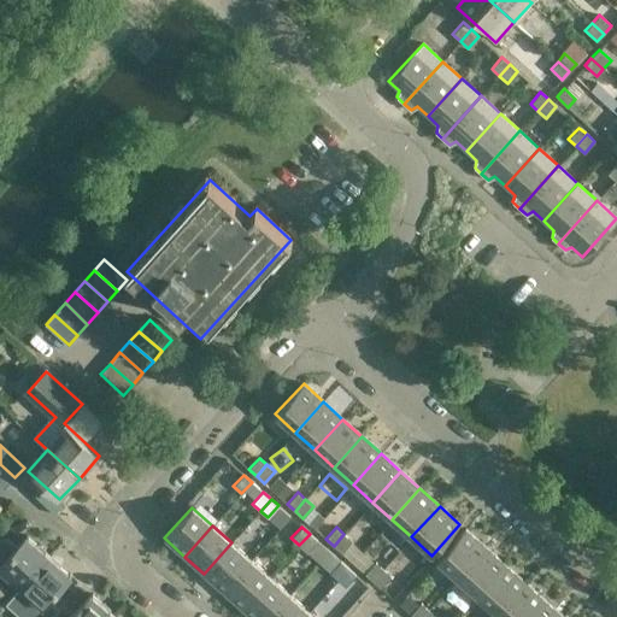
[(465,528),(438,559),(458,577),(486,546),(465,528)]
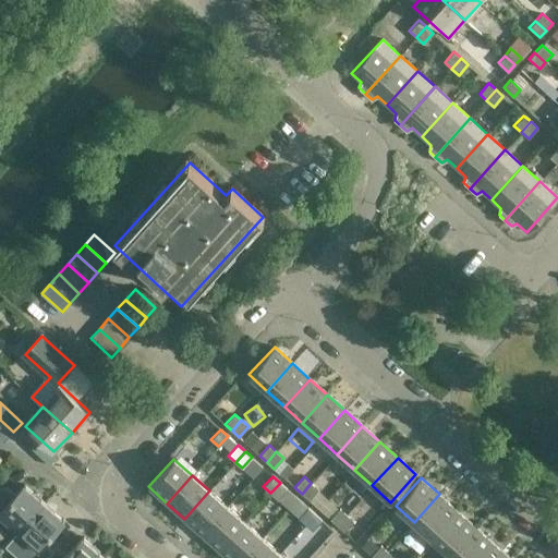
[(280,483),(270,493),(277,499),(287,489),(280,483)]
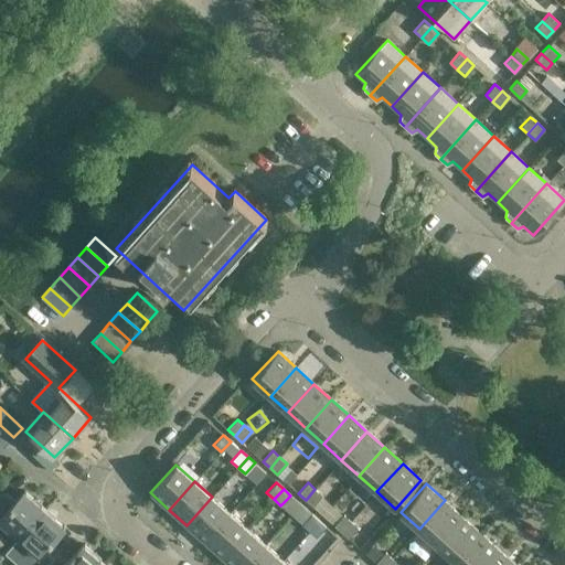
[(306,500),(312,507),(322,496),(315,489),(306,500)]
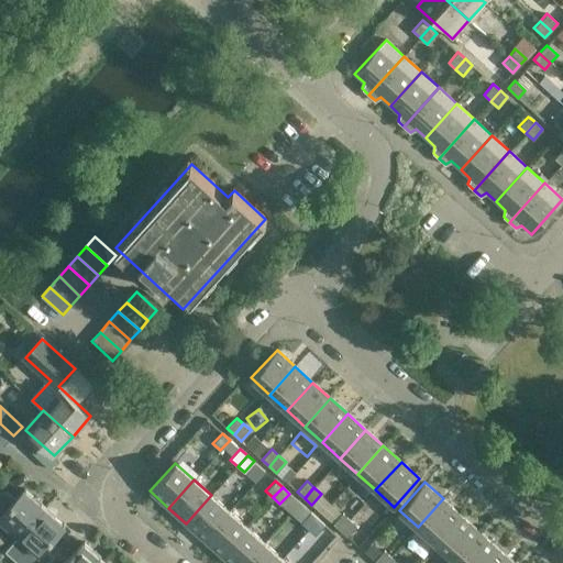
[(0,515),(0,517),(19,534),(45,506),(25,488),(0,515)]
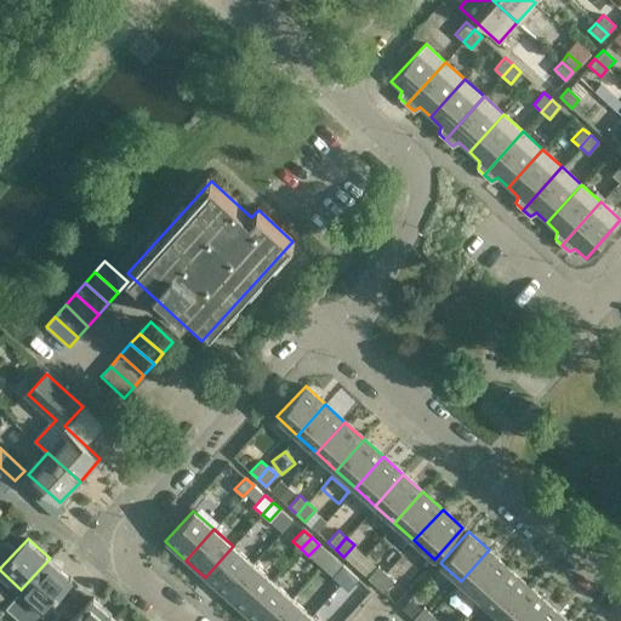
[(233,546),(205,577),(224,596),(252,564),(233,546)]
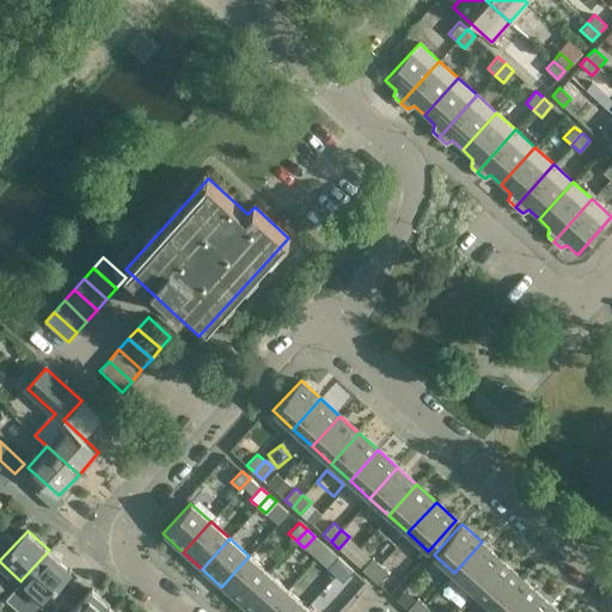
[(482,542),(454,573),(473,589),(501,560),(482,542)]
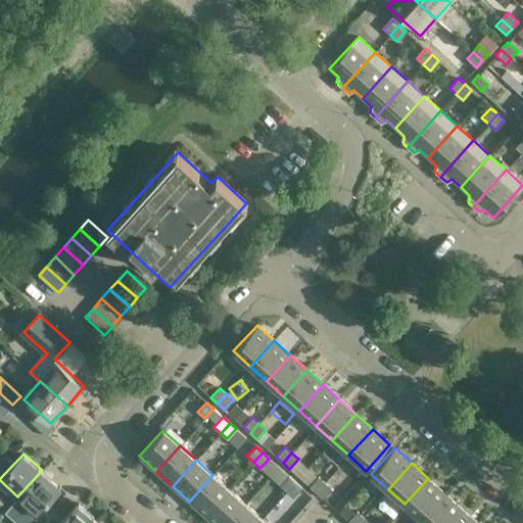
[(42,470),(17,496),(4,512),(12,519),(26,504),(36,514),(60,486),(42,470)]
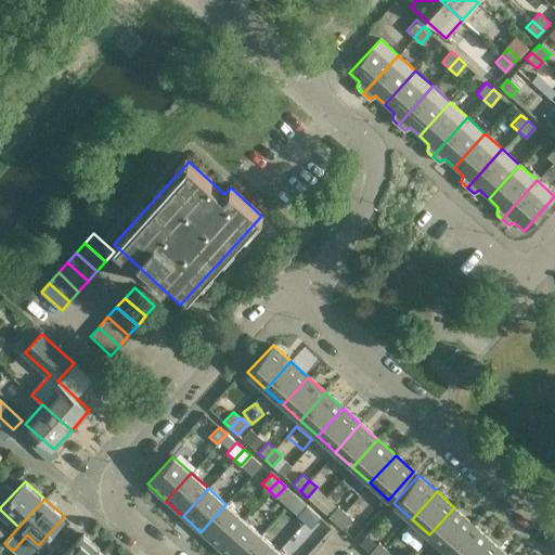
[(226,504),(201,532),(218,547),(243,519),(226,504)]
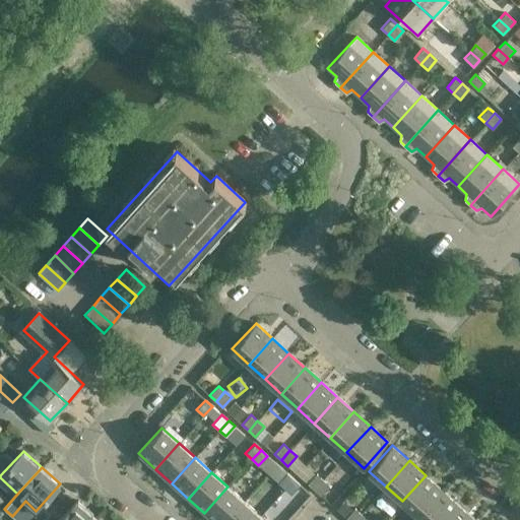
[(284,489),(294,478),(286,472),(277,482),(284,489)]
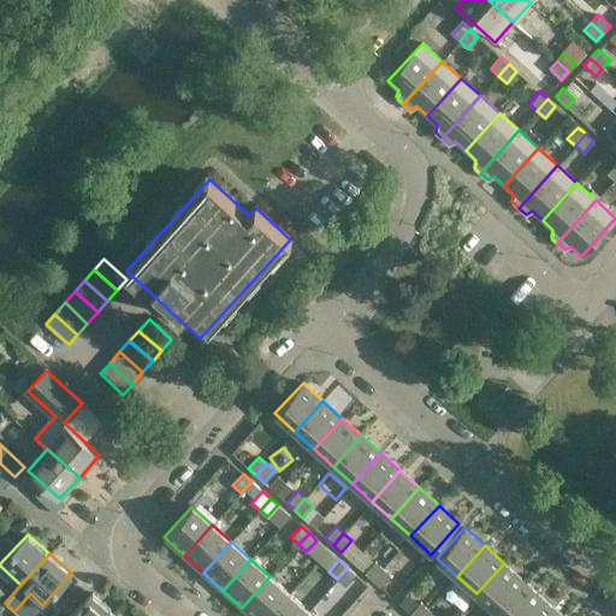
[(372,580),(383,568),(374,561),(363,573),(372,580)]
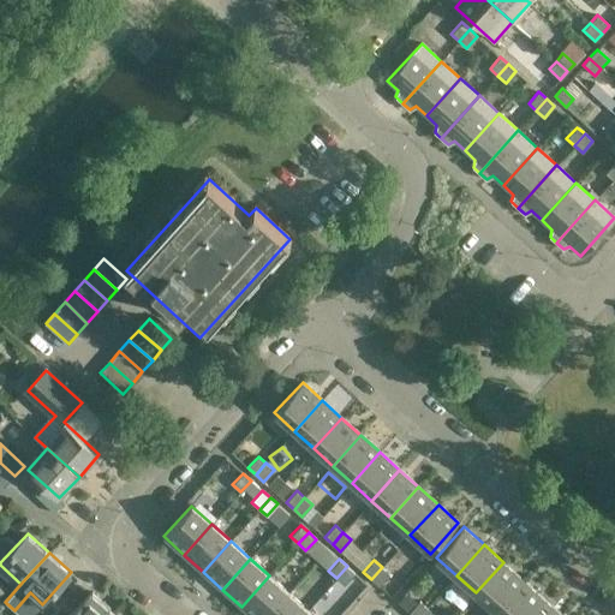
[(503,562),(476,592),(495,610),(523,579),(503,562)]
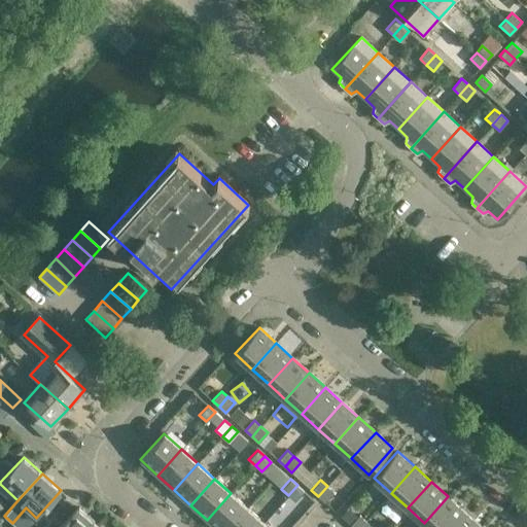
[(294,501),(304,491),(297,485),(288,495),(294,501)]
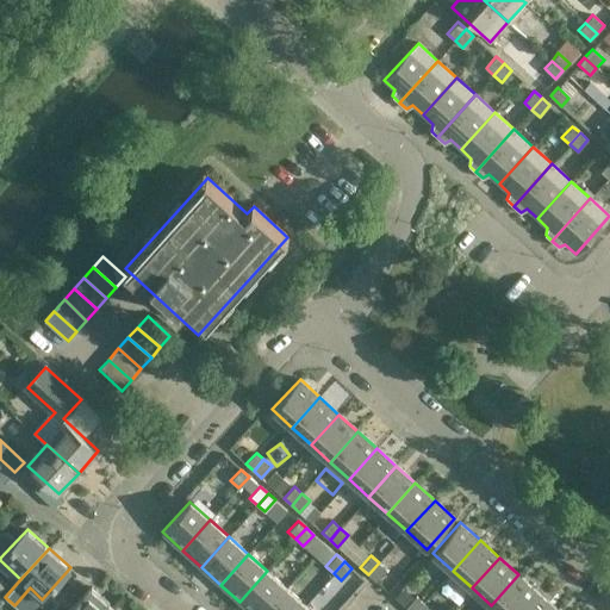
[(368,574),(375,582),(386,570),(379,562),(368,574)]
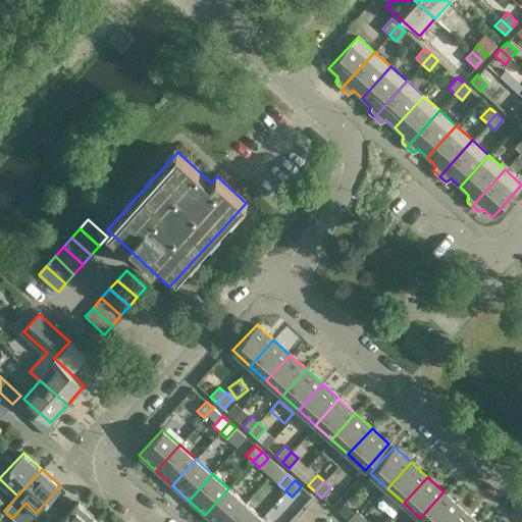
[(228,488),(205,515),(212,521),(227,521),(245,503),(228,488)]
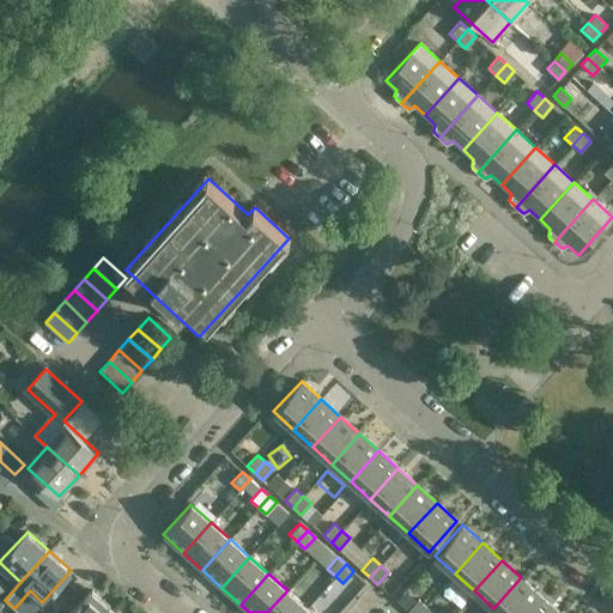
[(521,577),(493,608),(498,612),(523,612),(540,595),(521,577)]
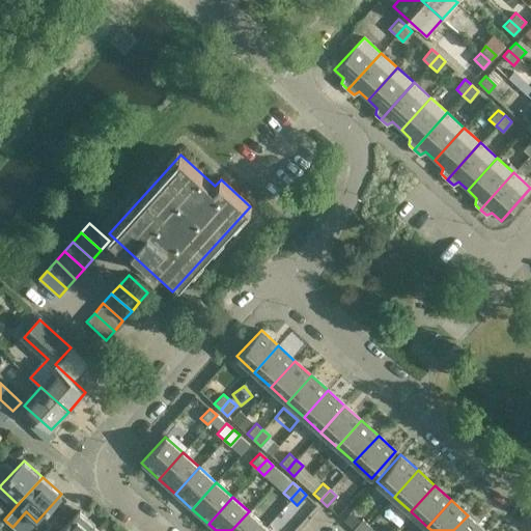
[(61,530),(95,530),(99,528),(80,511),(61,530)]
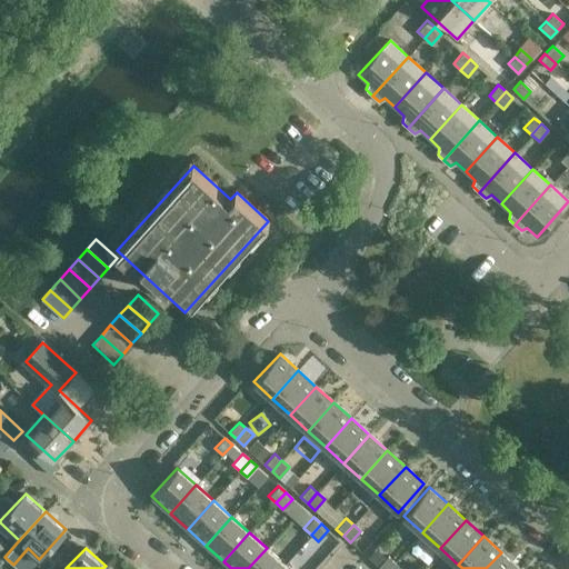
[(267,548),(248,568),(280,568),(285,565),(267,548)]
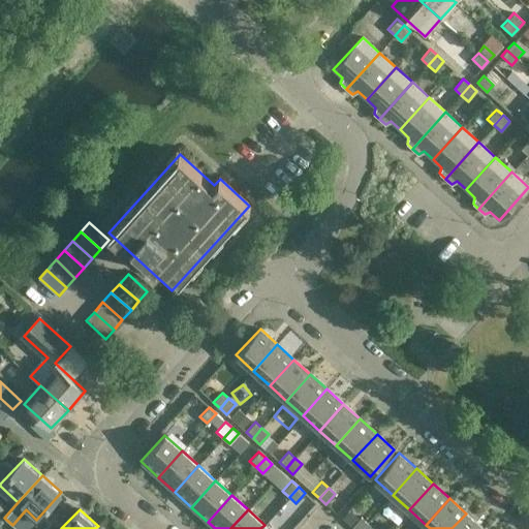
[(466,514),(452,528),(481,528),(483,528),(466,514)]
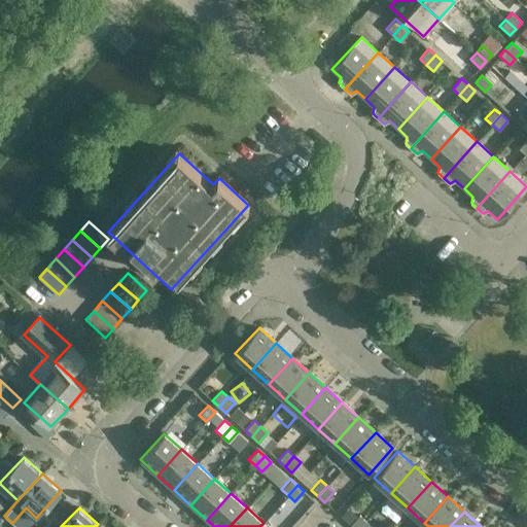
[(352,526),(359,526),(365,521),(359,515),(350,525),(352,526)]
